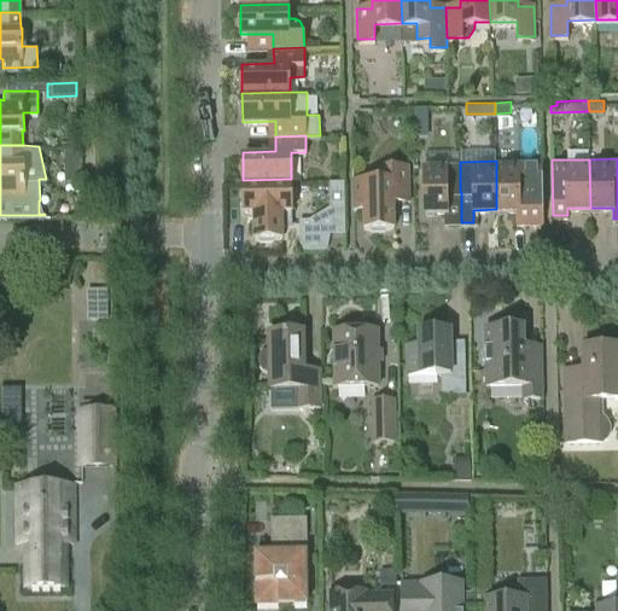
[(496,161),(496,209),(516,209),(516,222),(543,221),(542,161),(496,161)]
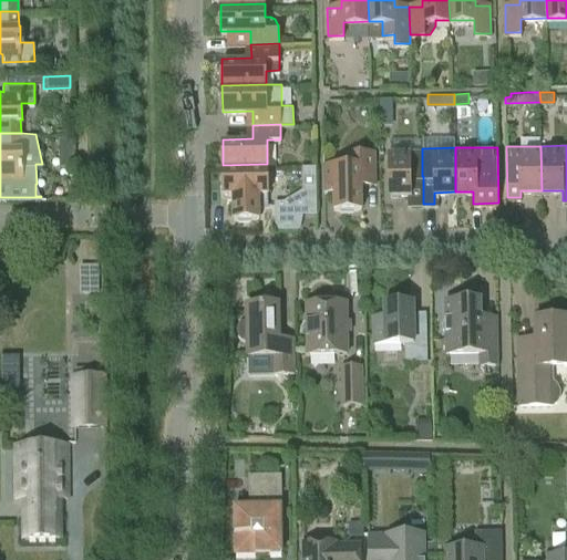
[(333,163),(325,163),(325,189),(333,189),(334,207),(362,207),(361,176),(375,176),(375,163),(374,148),(348,149),(348,163),(339,163),(333,163)]
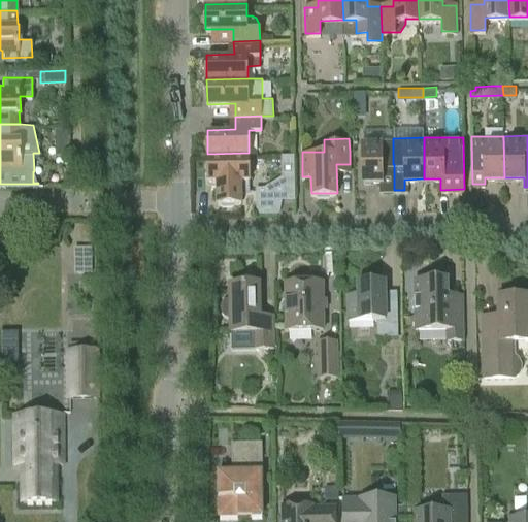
[(393,164),(393,138),(361,138),(362,180),(380,180),(380,191),(394,190),(394,164),(393,164)]
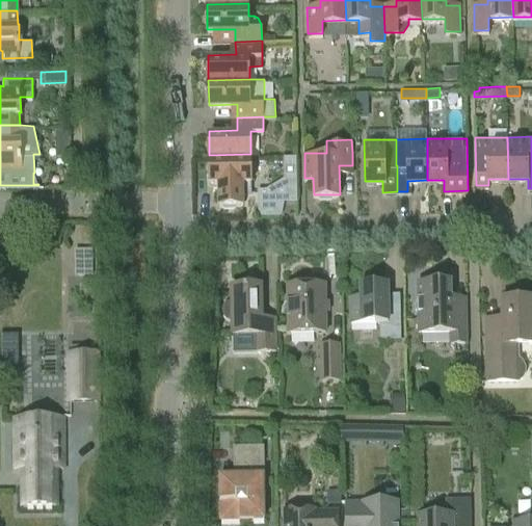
[(251,189),(250,154),(209,155),(210,181),(218,180),(218,203),(243,203),(243,190),(251,189)]
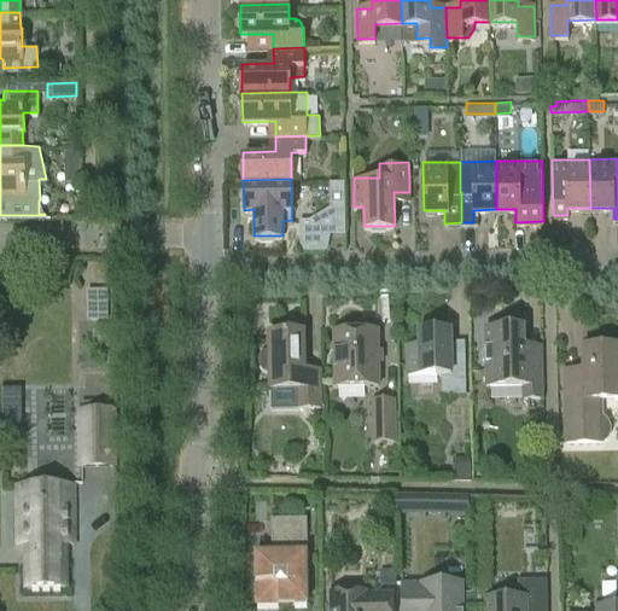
[(308,216),(299,216),(299,248),(327,246),(331,231),(345,231),(344,179),(330,179),(330,203),(308,216)]
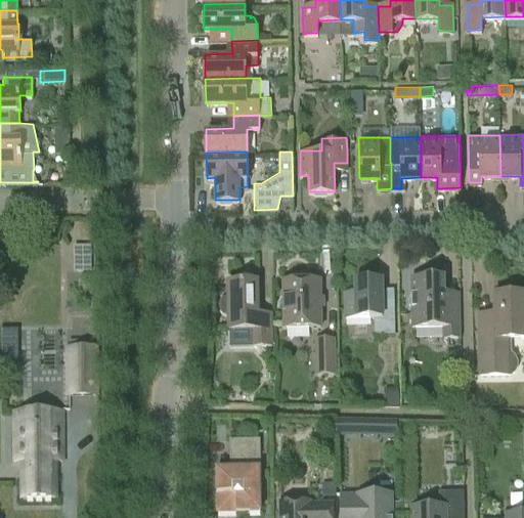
[(91,267),(91,243),(81,243),(81,267),(91,267)]
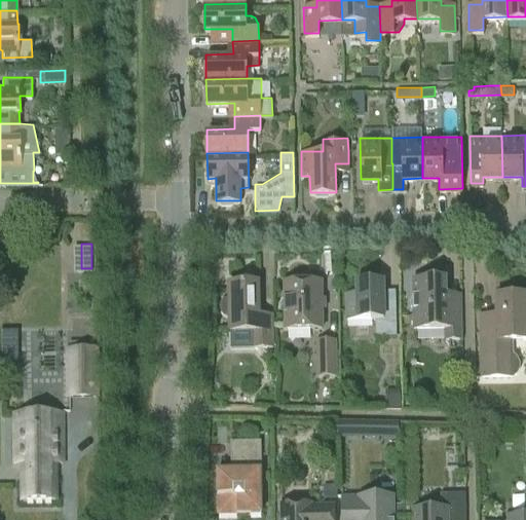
[(446,275),(413,276),(413,326),(445,325),(446,336),(461,336),(460,299),(446,300),(446,275)]
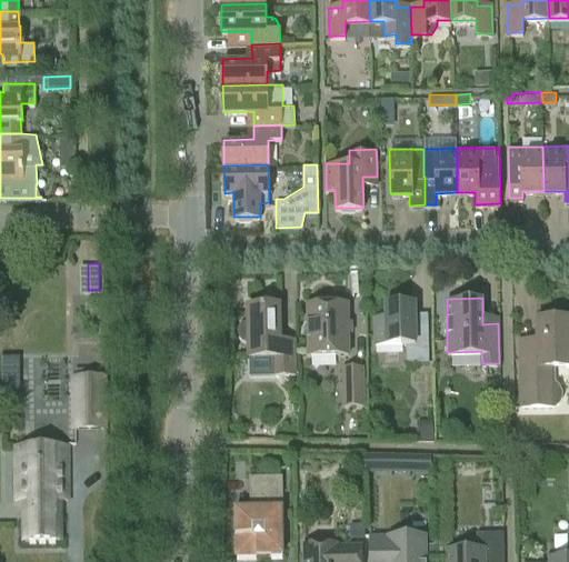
[(386,313),(373,313),(373,342),(406,341),(406,359),(429,358),(428,330),(415,330),(415,300),(386,300),(386,313)]
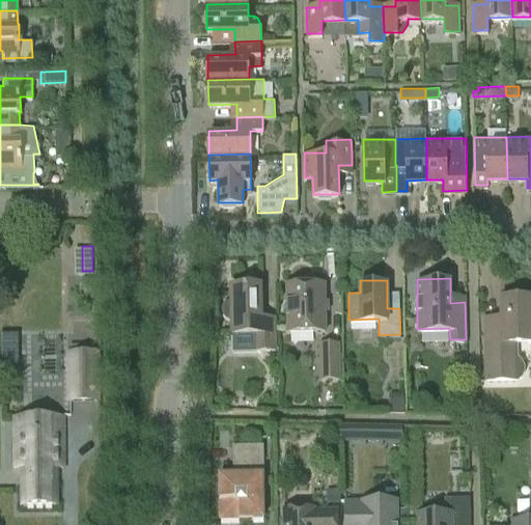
[(325,281),(287,281),(288,329),(325,328),(325,281)]
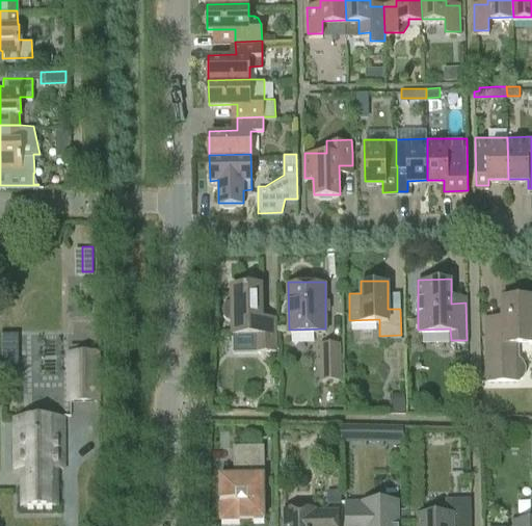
[(225,300),(223,304),(224,312),(225,314),(229,316),(233,316),(233,332),(256,331),(256,347),(275,347),(275,316),(262,316),(261,283),(232,284),(232,298),(228,299),(225,300)]
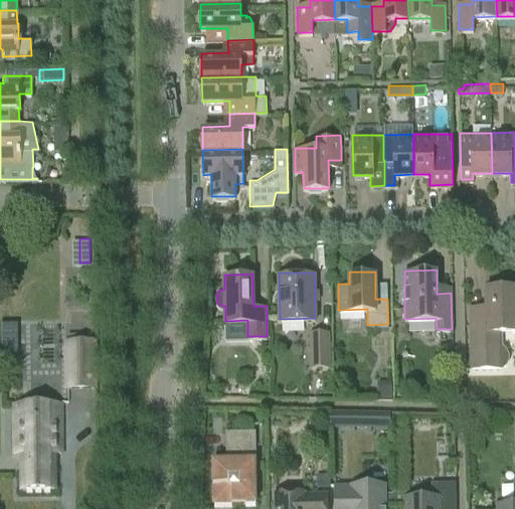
[(487,317),(471,317),(471,345),(471,366),(502,366),(507,361),(509,356),(509,350),(506,345),(503,343),(502,343),(502,329),(514,328),(514,285),(486,286),(487,317)]
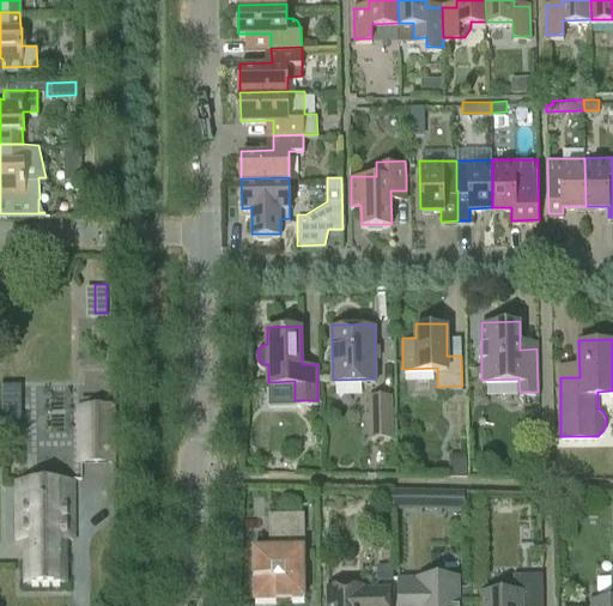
[(4,411),(22,410),(22,380),(2,380),(4,411)]
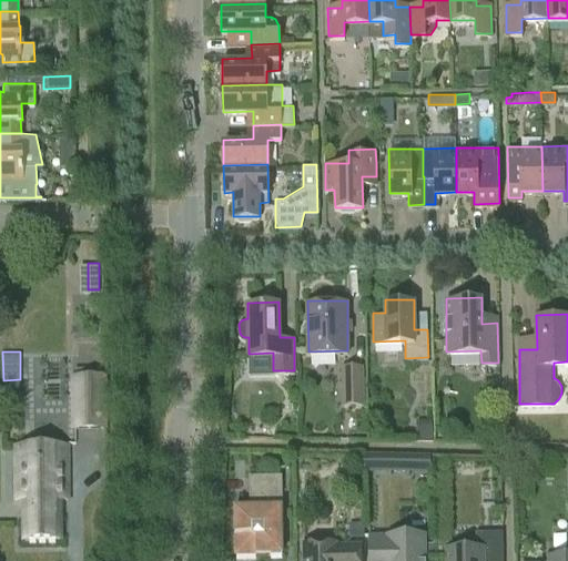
[(365,364),(342,364),(342,403),(365,403),(365,364)]
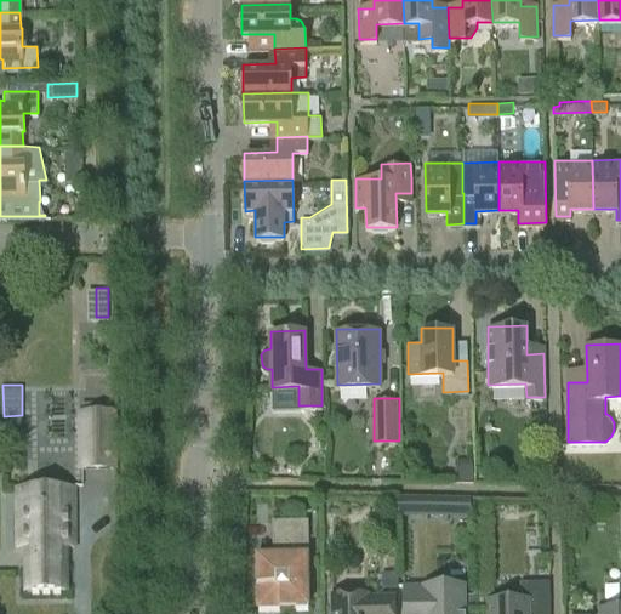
[(117,407),(78,407),(78,466),(118,466),(117,407)]
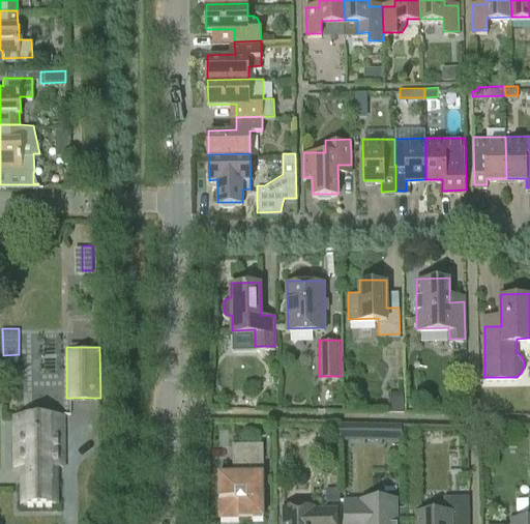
[(403,393),(388,393),(389,406),(403,406),(403,393)]
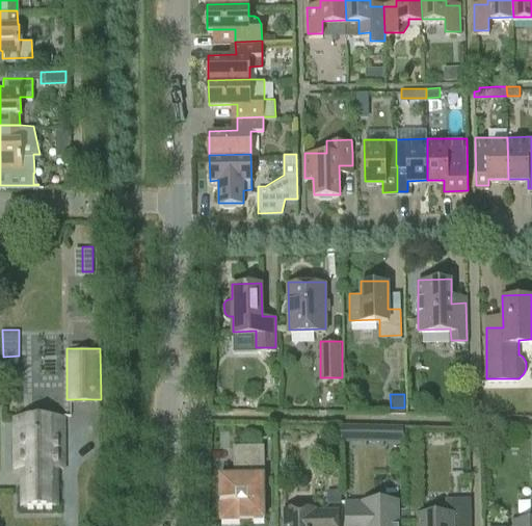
[(62,414),(17,414),(18,465),(25,465),(25,502),(56,502),(56,465),(62,465),(62,414)]
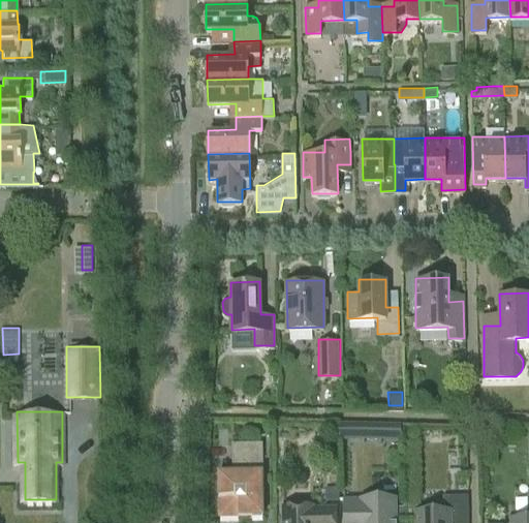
[(338,420),(338,431),(354,431),(354,420),(338,420)]
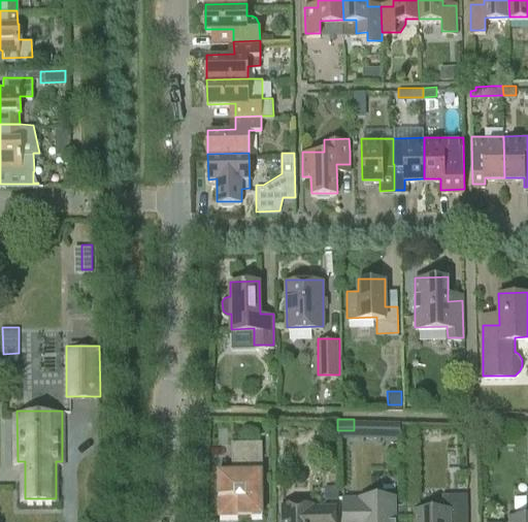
[(233,468),(218,468),(219,513),(262,512),(261,439),(232,441),(233,468)]
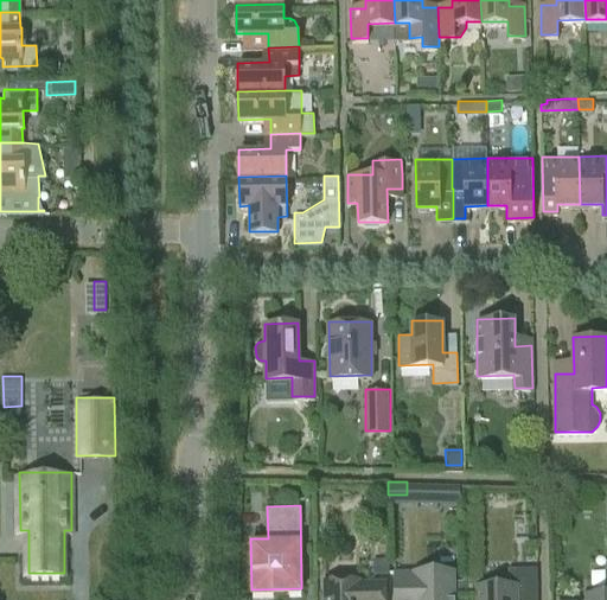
[(587,599),(556,599),(606,599),(606,561),(606,562),(606,591),(587,591),(587,599)]
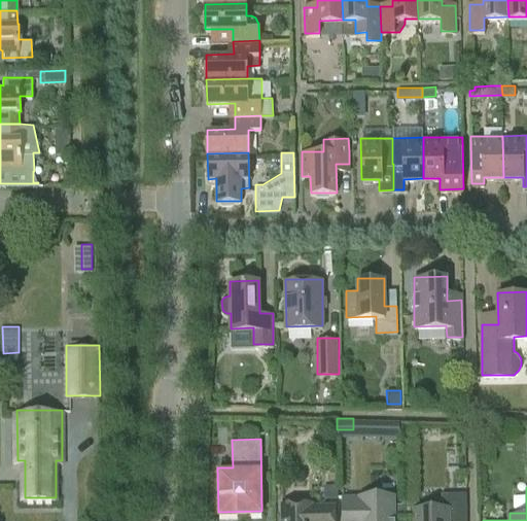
[(441,507),(415,507),(415,520),(448,520),(466,519),(466,490),(441,491),(441,507)]
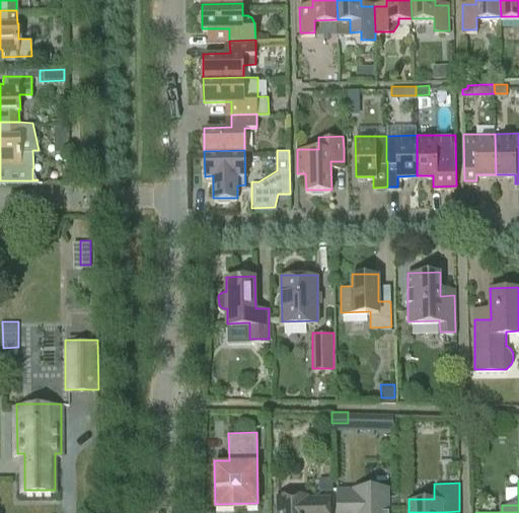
[(388,512),(388,486),(338,487),(337,512),(388,512)]
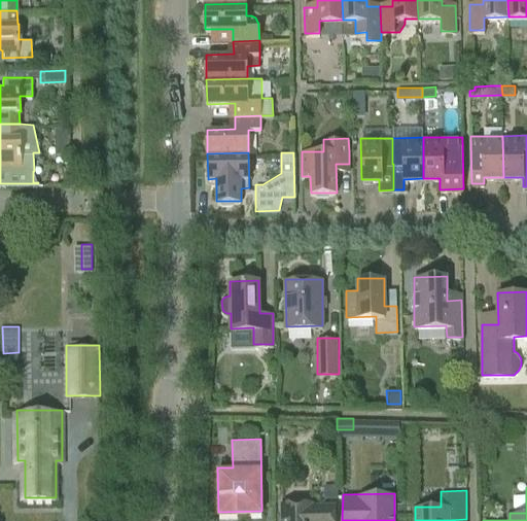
[(311,501),(281,501),(281,520),(334,520),(335,504),(311,504),(311,501)]
